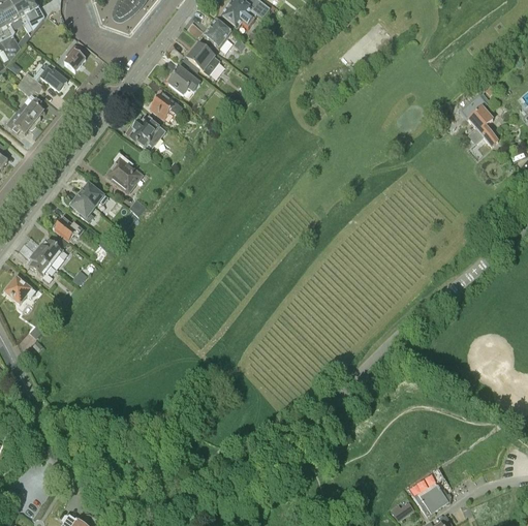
[(59,0),(52,0),(51,1),(38,8),(33,0),(12,0),(9,2),(19,20),(20,19),(27,31),(30,36),(44,19),(52,9),(59,8),(60,2),(60,0),(59,0)]
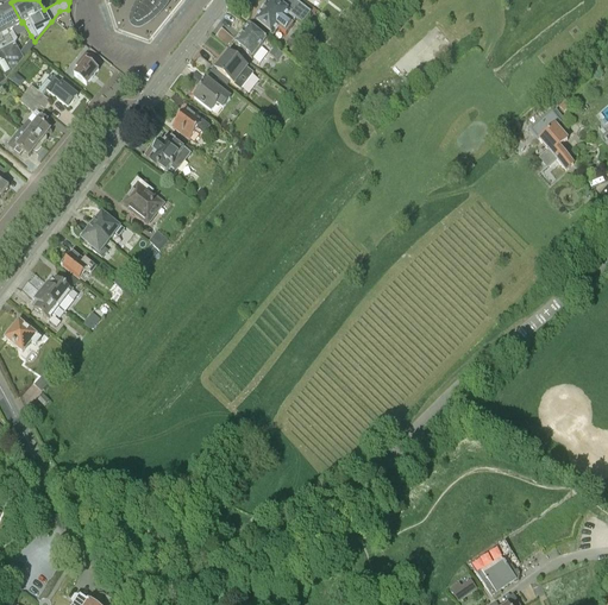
[(133,17),(135,19),(136,20),(138,20),(146,16),(154,10),(160,2),(161,0),(140,0),(137,7),(133,17)]
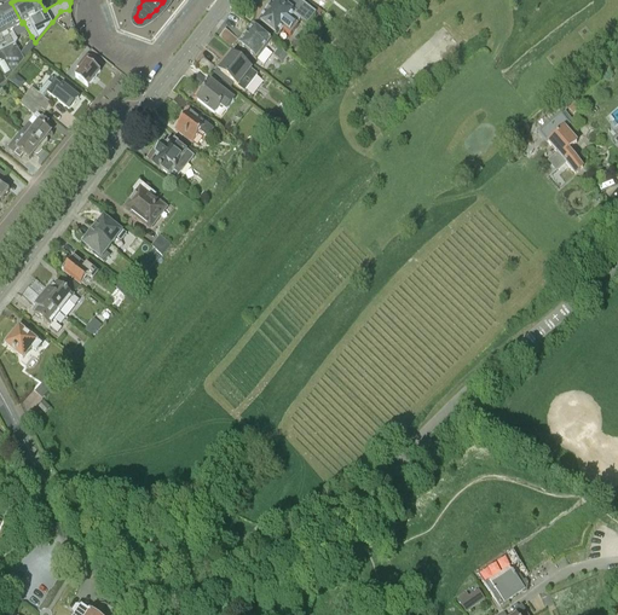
[(306,21),(315,11),(300,0),(273,0),(270,5),(269,5),(264,11),(265,11),(258,21),(277,34),(282,28),(289,33),(296,23),(296,22),(300,16),(306,21)]
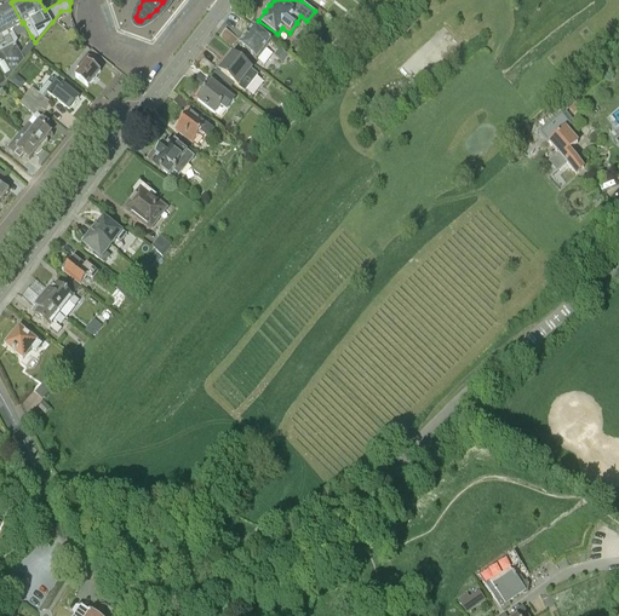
[(11,28),(22,23),(11,3),(0,7),(0,18),(23,57),(15,41),(16,38),(11,28)]
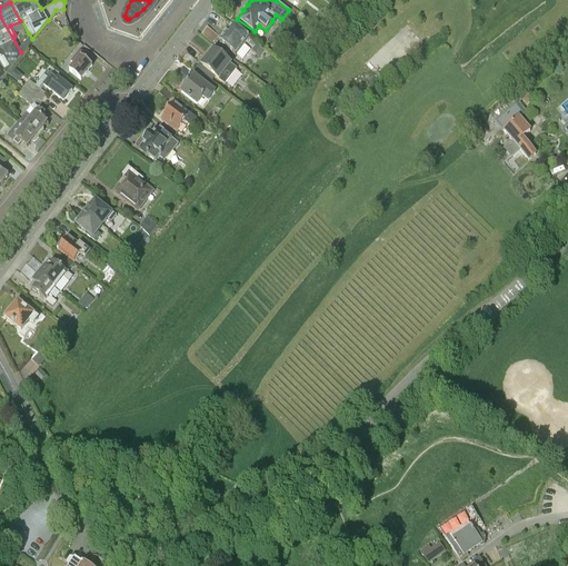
[(298,19),(290,13),(286,20),(292,26),(298,19)]
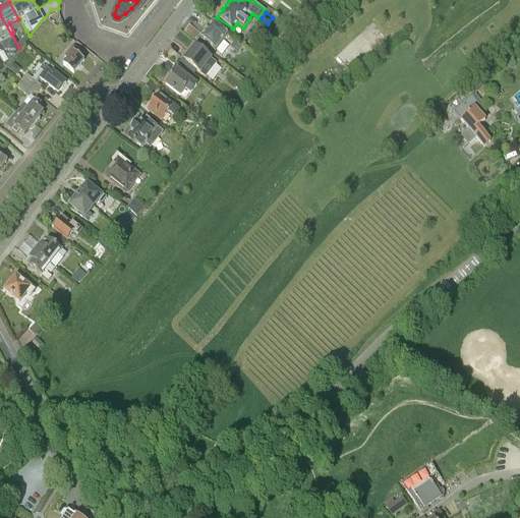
[(0,58),(5,66),(19,48),(0,15),(0,37),(5,34),(7,38),(0,41),(0,58)]
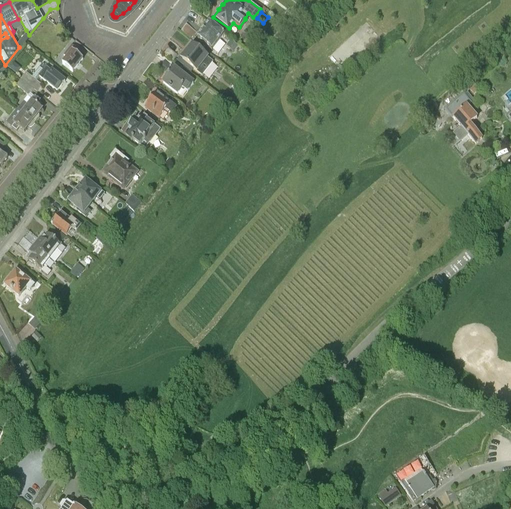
[(201,31),(197,37),(211,48),(219,38),(224,32),(209,21),(204,27),(201,31)]
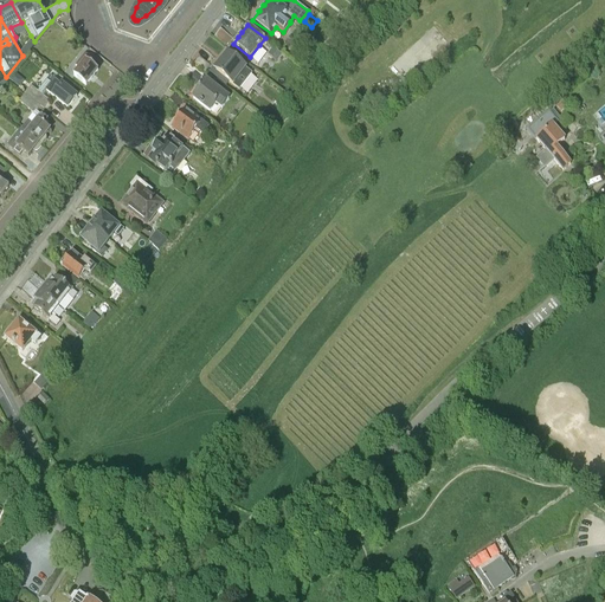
[(231,36),(229,33),(219,26),(213,34),(225,44),(231,36)]
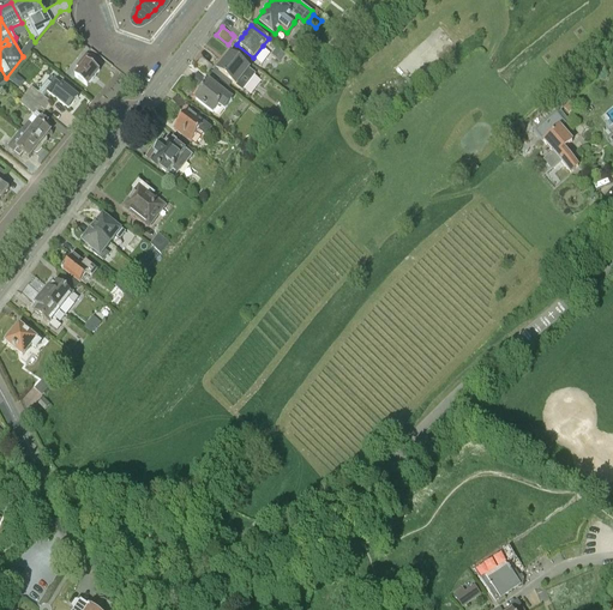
[(276,44),(271,53),(278,59),(284,52),(276,44)]
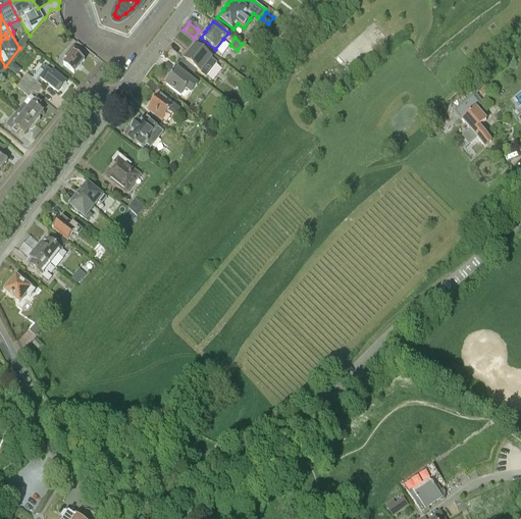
[(66,55),(60,61),(72,71),(84,58),(79,54),(81,51),(72,44),(65,54),(66,55)]
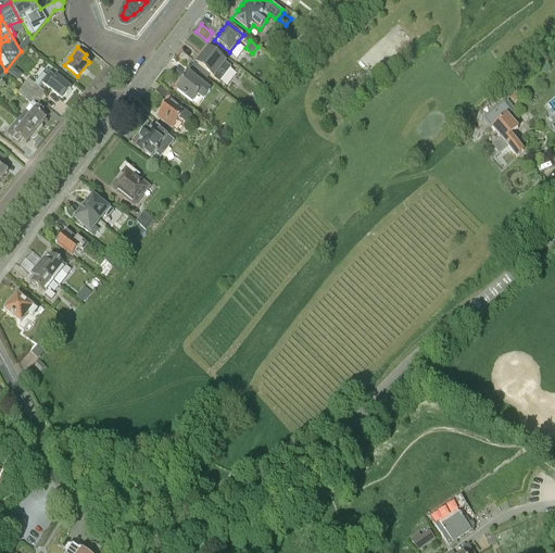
[(218,80),(230,64),(207,47),(201,54),(203,57),(197,63),(218,80)]
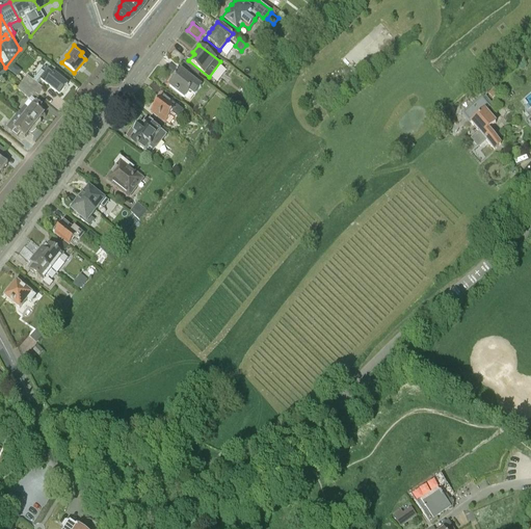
[(184,55),(182,54),(174,47),(169,53),(180,60),(184,55)]
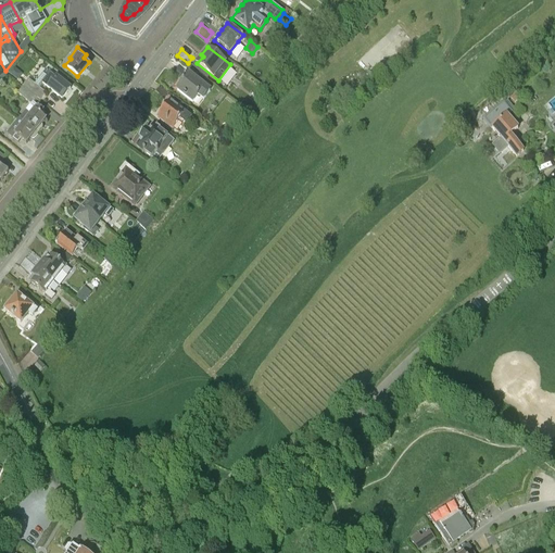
[(21,72),(12,64),(7,71),(16,78),(21,72)]
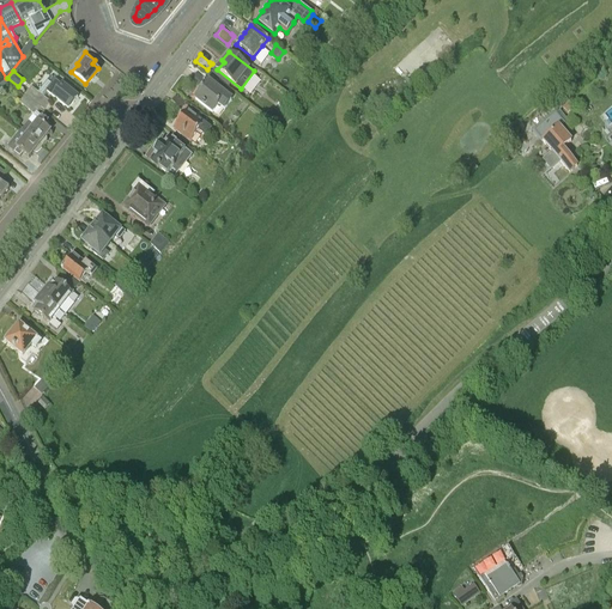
[(231,97),(207,80),(195,71),(189,78),(197,84),(189,93),(194,97),(212,110),(217,103),(223,108),(231,97)]
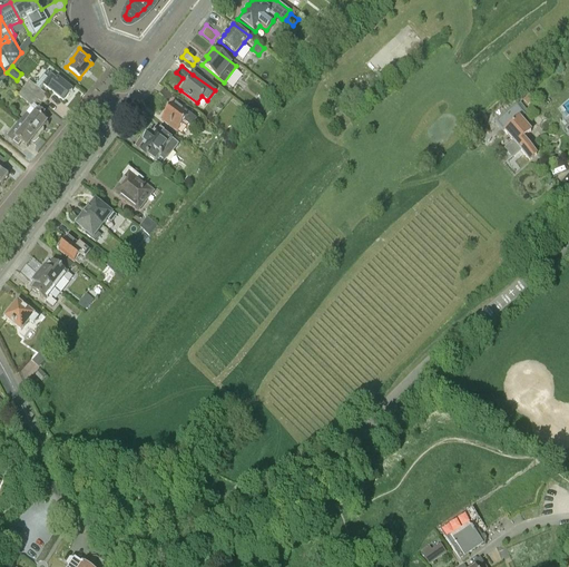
[(71,88),(57,77),(50,72),(47,69),(35,84),(39,87),(42,82),(48,87),(62,99),(71,88)]
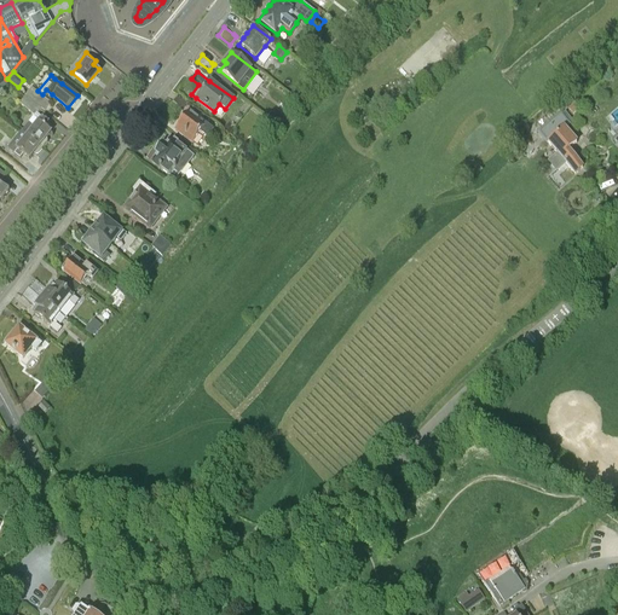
[(19,88),(18,90),(21,91),(24,93),(40,106),(44,109),(50,100),(42,94),(38,91),(32,86),(28,83),(26,81),(19,88)]
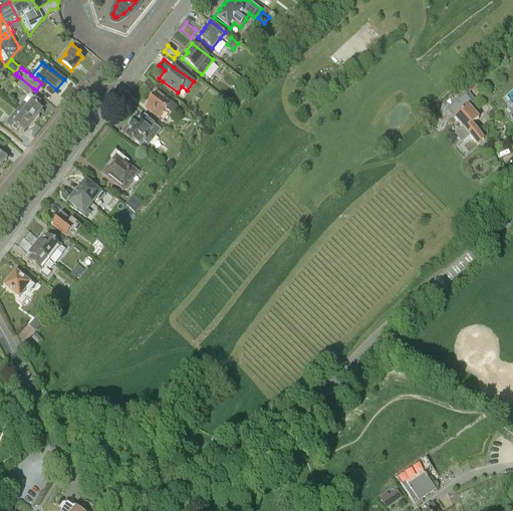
[(147,76),(143,82),(151,88),(155,82),(147,76)]
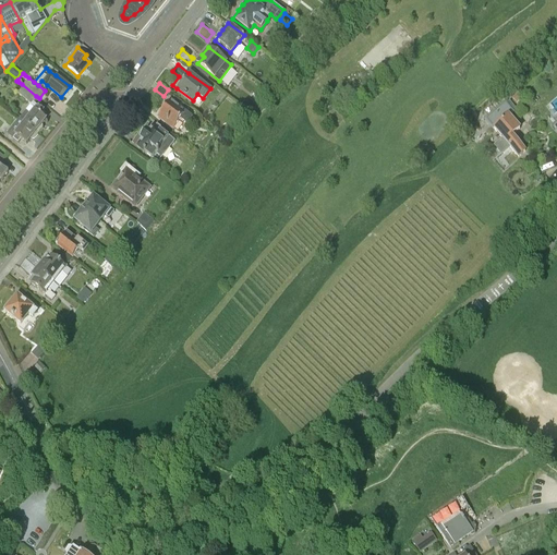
[(22,84),(16,91),(29,101),(31,100),(32,100),(33,100),(36,96),(22,84)]
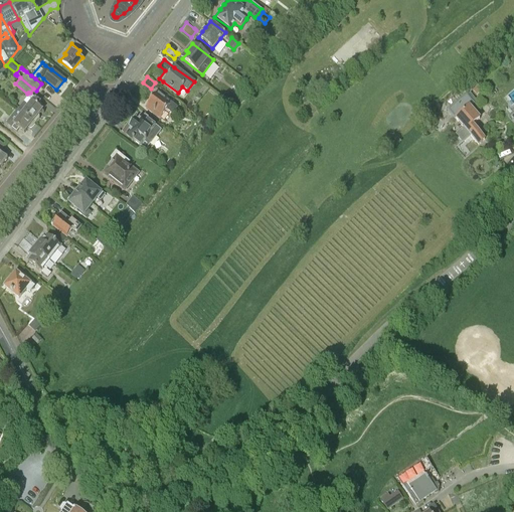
[(479,81),(472,88),(475,93),(483,87),(479,81)]
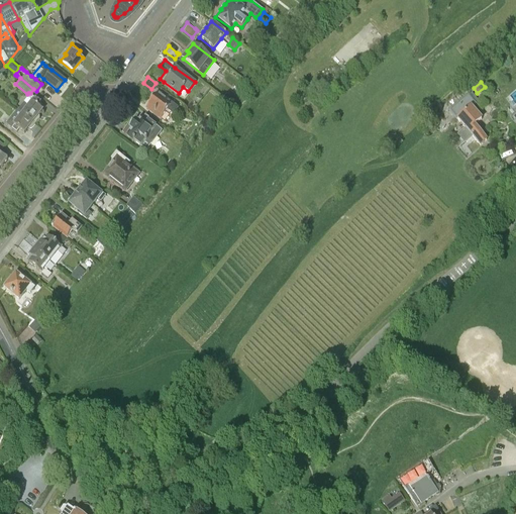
[(513,104),(515,102),(515,87),(507,94),(513,104)]
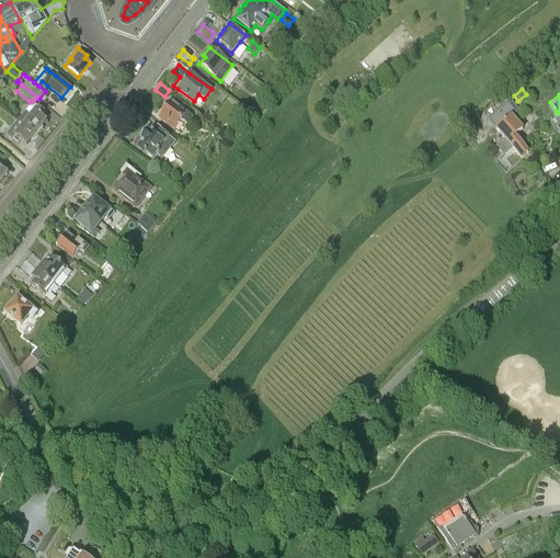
[(253,101),(249,97),(247,97),(242,101),(249,106),(253,101)]
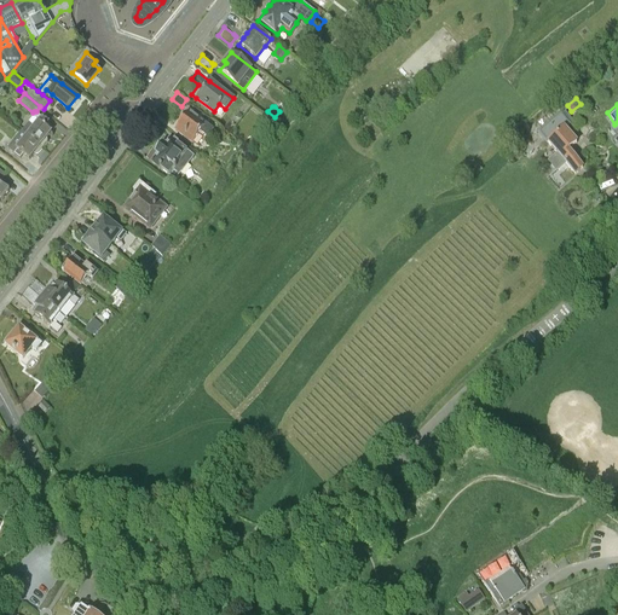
[(206,135),(212,127),(188,109),(174,127),(192,140),(200,131),(206,135)]
